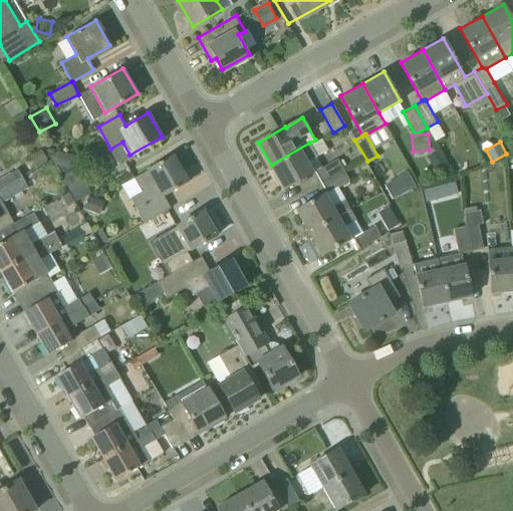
[(284,188),(315,170),(310,161),(317,157),(309,143),(271,165),(284,188)]
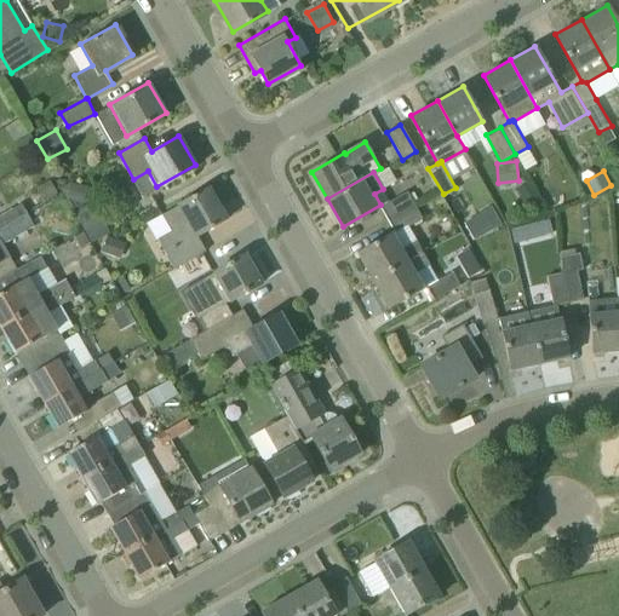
[(44,201),(58,194),(49,178),(35,185),(44,201)]
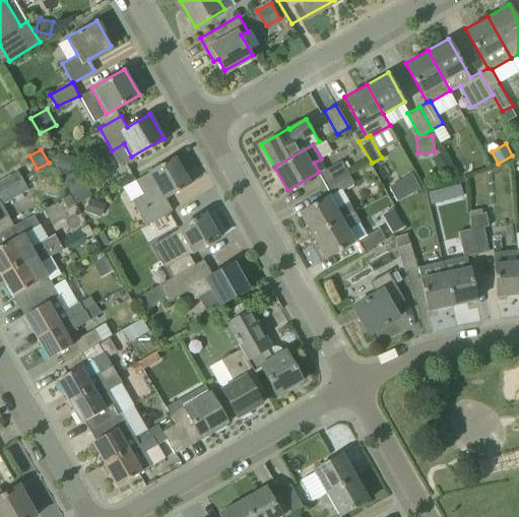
[(70,169),(73,154),(60,151),(50,156),(56,166),(70,169)]
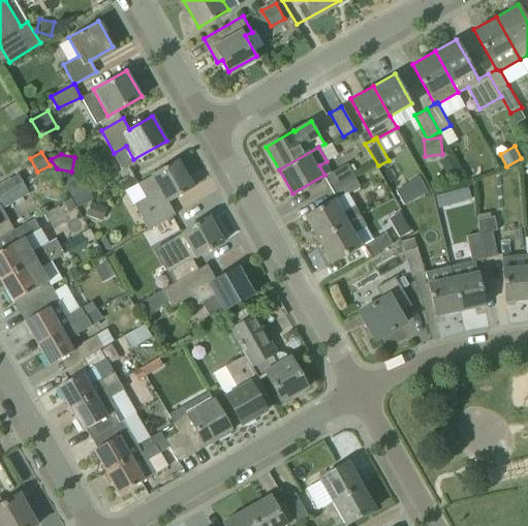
[(192,186),(177,159),(137,182),(146,195),(134,203),(149,228),(176,213),(168,200),(192,186)]
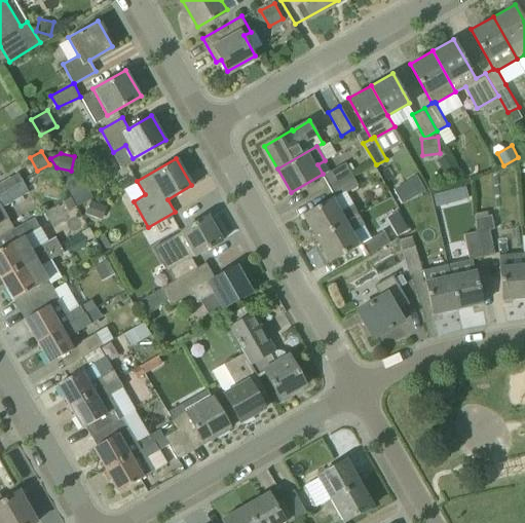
[(345,161),(323,174),(328,184),(350,171),(345,161)]
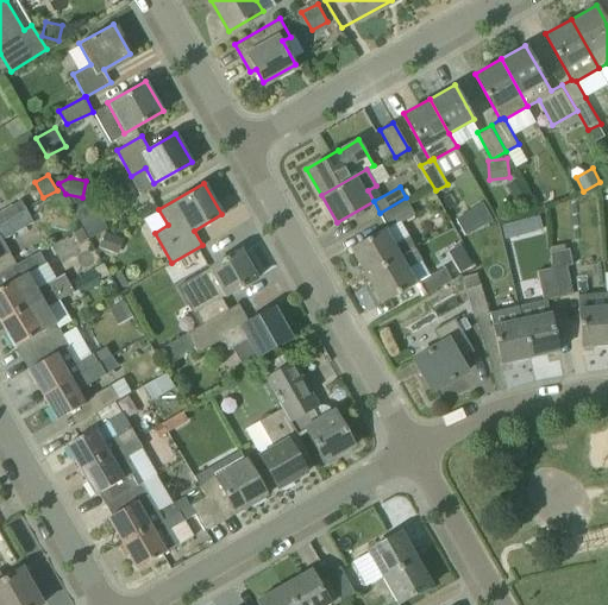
[(0,209),(0,222),(26,208),(22,199),(0,209)]
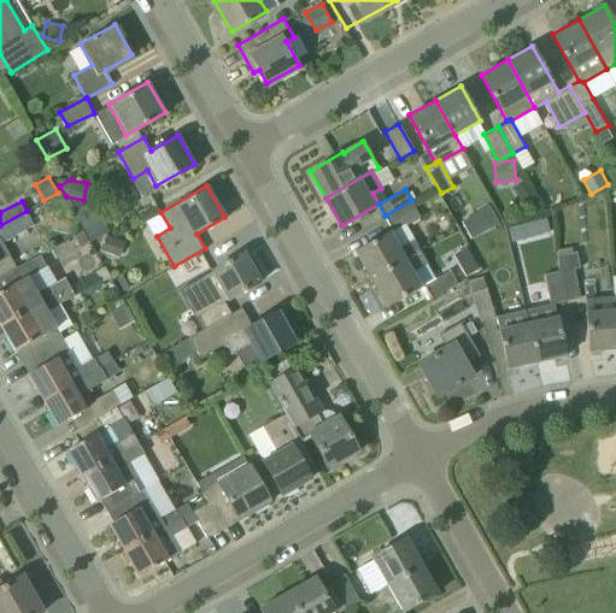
[(92,239),(106,229),(91,201),(76,210),(83,223),(83,224),(92,239)]
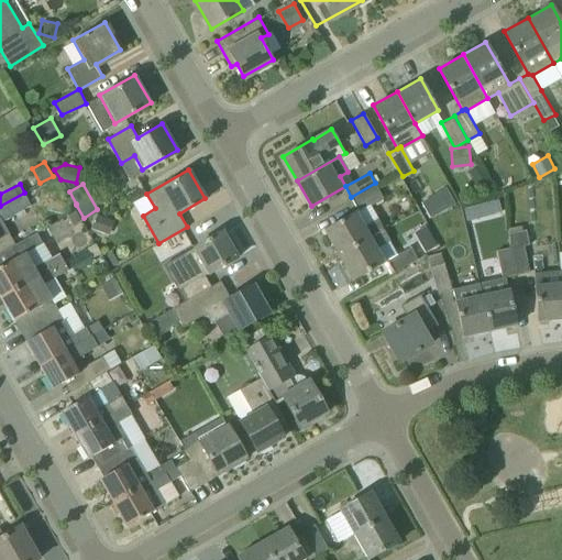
[(352,198),(360,211),(360,210),(372,204),(384,197),(376,185),(352,198)]
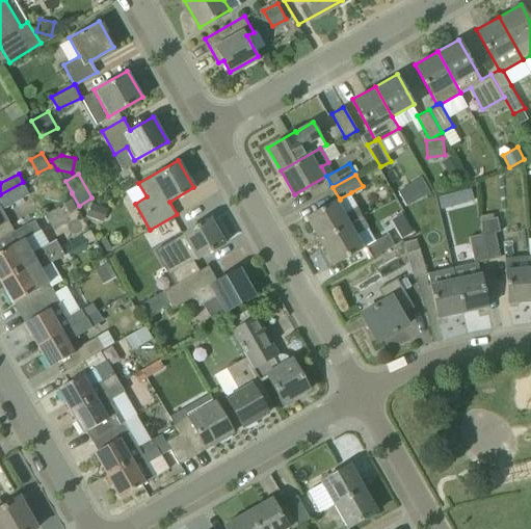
[(23,182),(0,194),(0,236),(14,229),(1,208),(29,192),(23,182)]
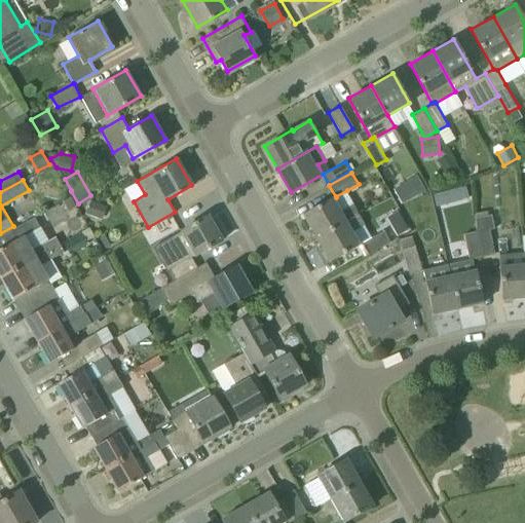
[(407,180),(395,188),(402,201),(416,194),(407,180)]
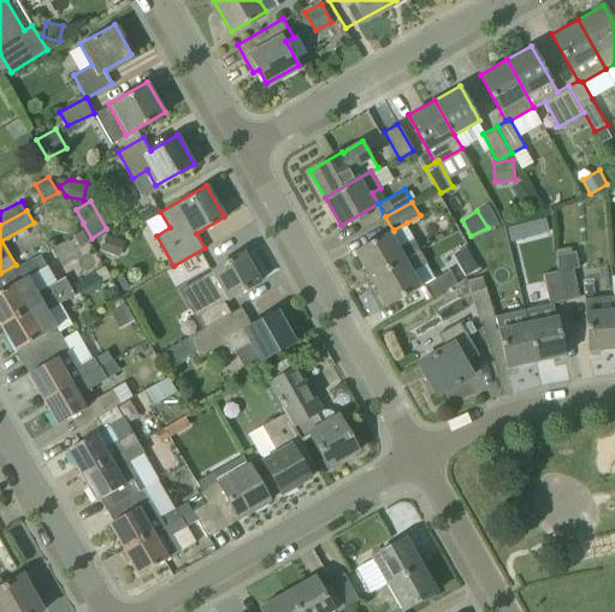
[(81,245),(90,241),(83,229),(75,235),(81,245)]
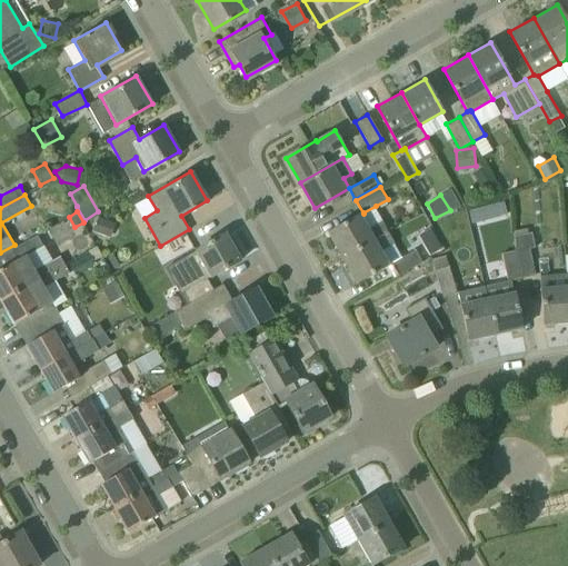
[(371,226),(364,214),(360,215),(359,212),(328,231),(341,256),(387,230),(381,220),(371,226)]
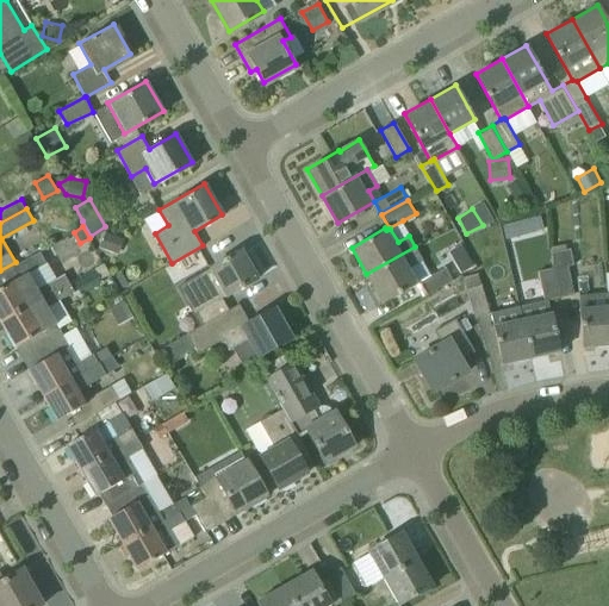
[(118,254),(124,238),(105,230),(99,245),(118,254)]
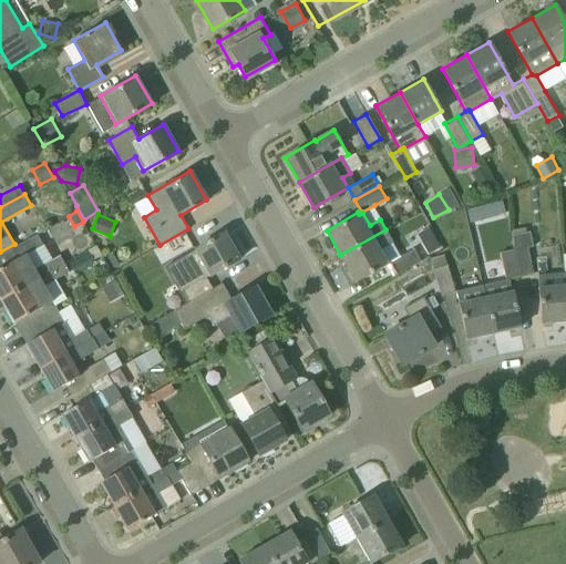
[(533,245),(530,228),(513,233),(513,236),(514,247),(521,275),(533,272),(527,247),(533,245)]
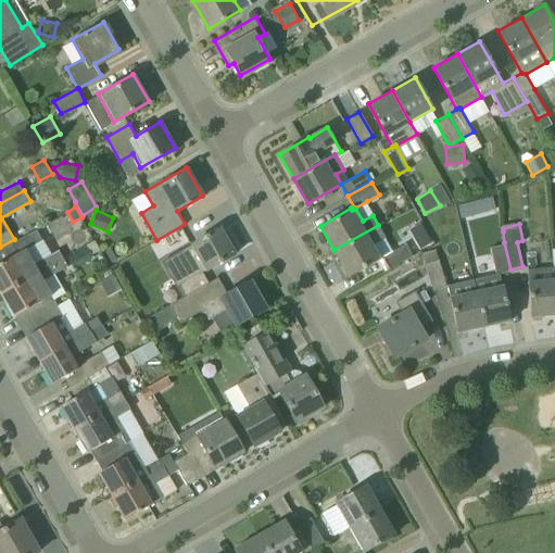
[(378,225),(333,250),(348,275),(381,255),(374,242),(385,236),(378,225)]
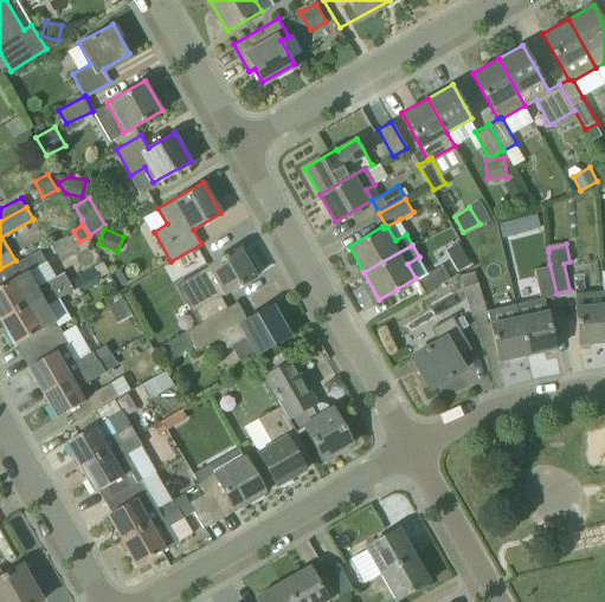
[(0,317),(0,318),(68,279),(63,270),(52,276),(37,285),(29,271),(44,263),(46,260),(38,247),(15,260),(0,269),(0,317)]
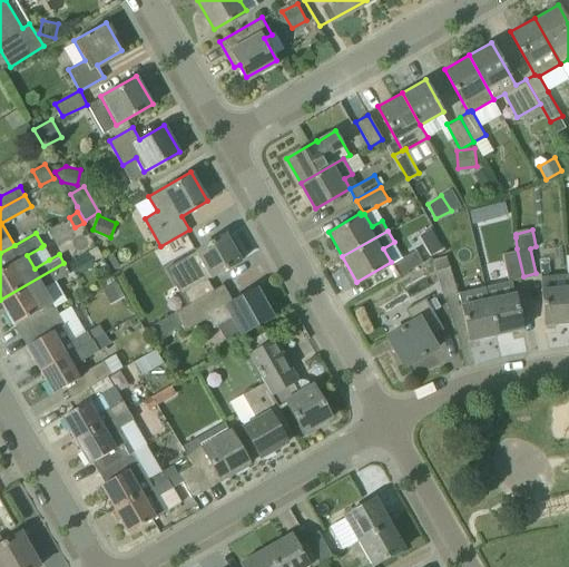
[(207,277),(241,258),(225,233),(195,250),(180,257),(195,283),(183,290),(189,302),(214,287),(207,277)]
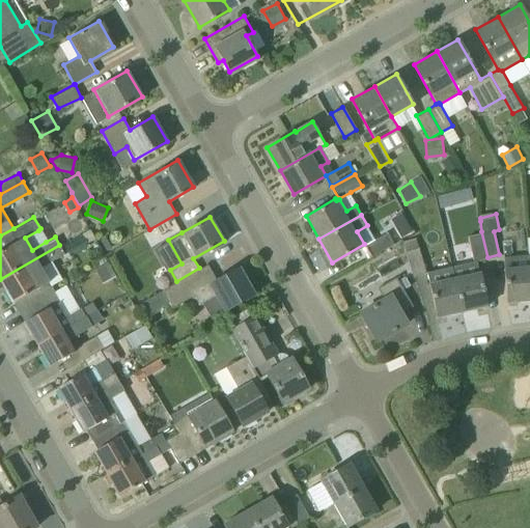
[(468,223),(470,234),(481,231),(480,221),(468,223)]
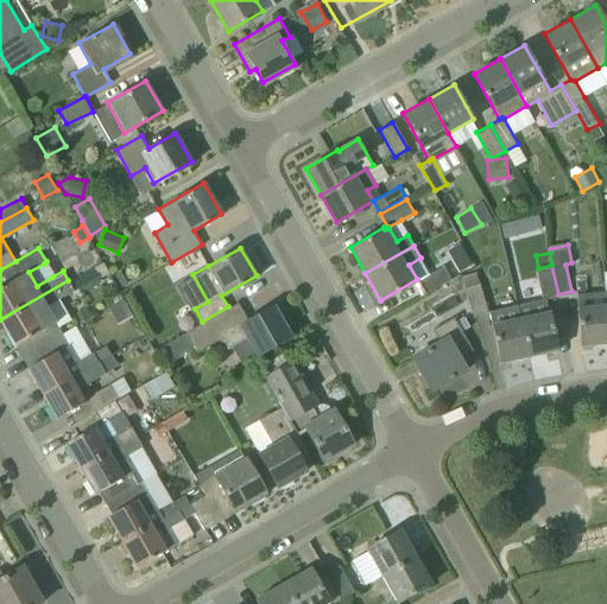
[(444,264),(417,279),(424,291),(451,275),(444,264)]
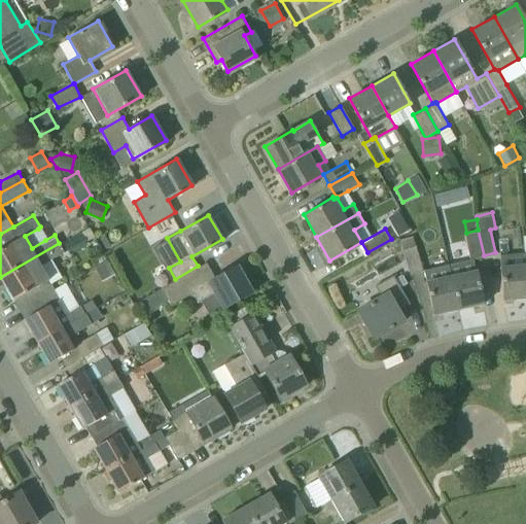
[(465,233),(470,258),(474,258),(484,255),(478,230),(466,233),(465,233)]
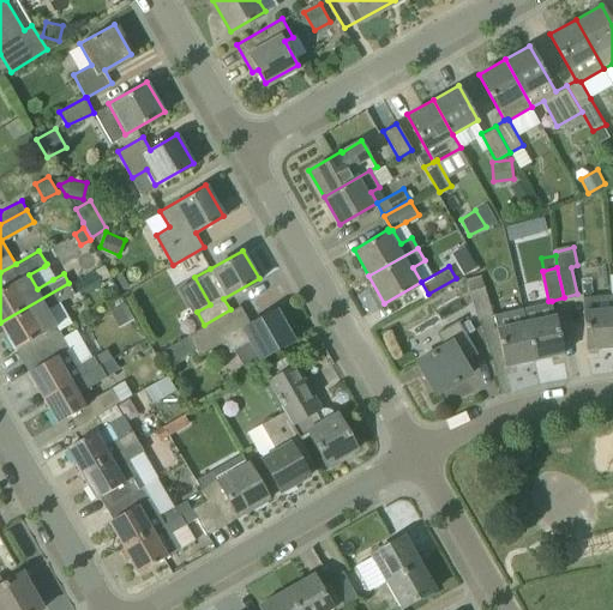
[(97,272),(76,283),(82,295),(103,283),(97,272)]
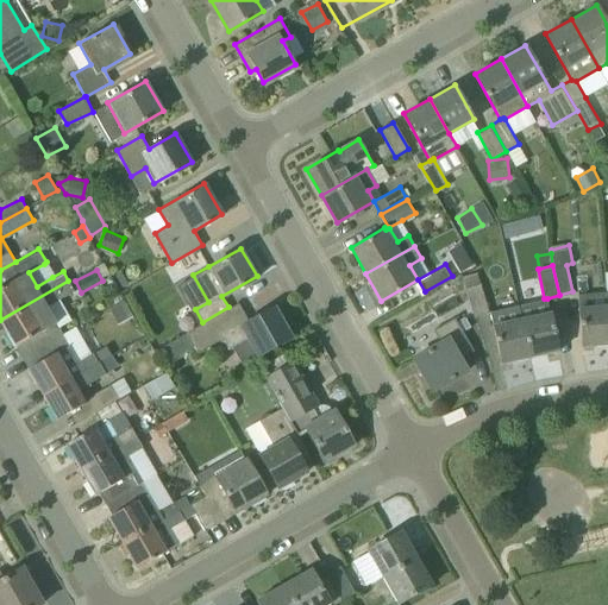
[(68,281),(0,320),(22,355),(62,332),(48,306),(74,290),(68,281)]
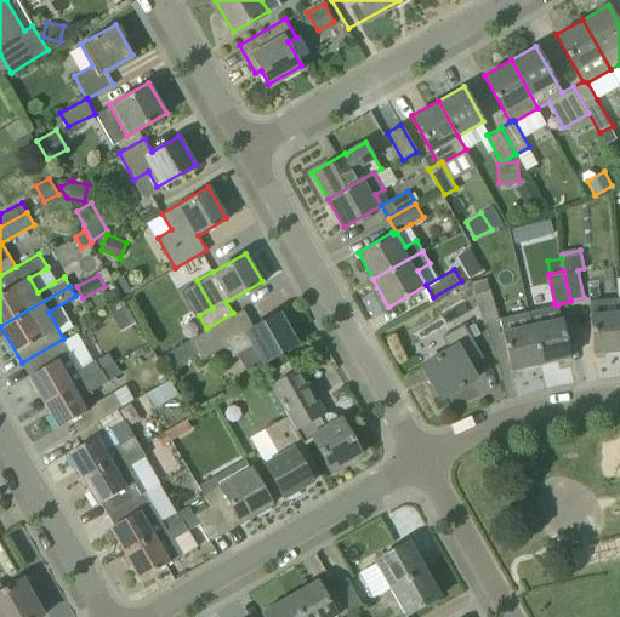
[(498,318),(490,289),(476,292),(485,321),(498,318)]
